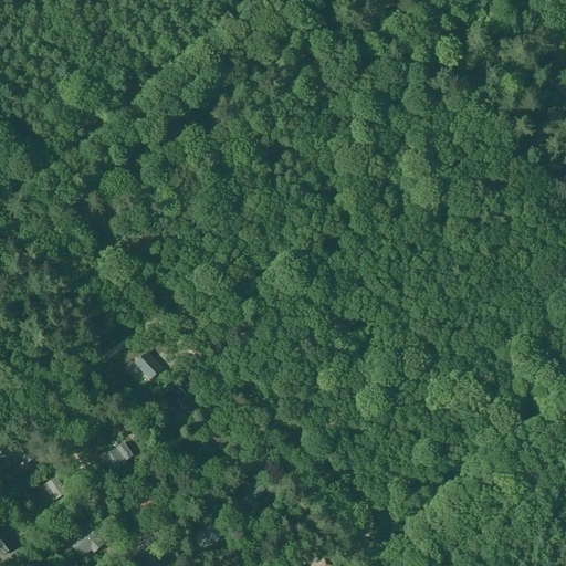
[(155,359),(148,364),(143,355),(128,366),(134,374),(145,366),(149,373),(159,366),(155,359)]
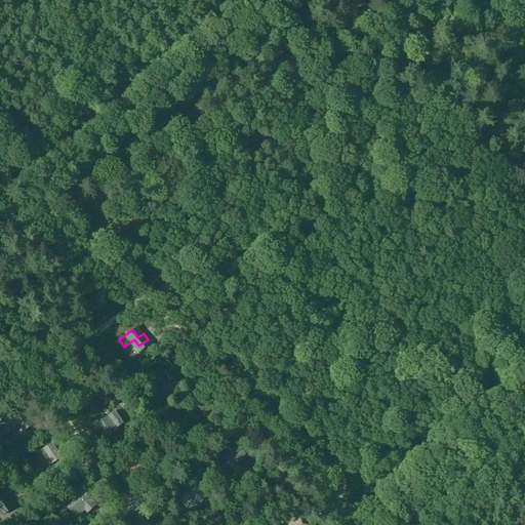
[(176,376),(178,374),(170,365),(160,375),(156,370),(147,379),(154,387),(162,377),(170,387),(179,378),(176,376)]
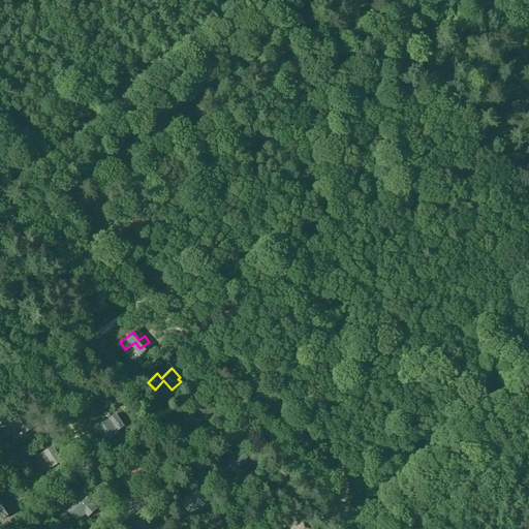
[(115,400),(120,406),(125,402),(120,396),(115,400)]
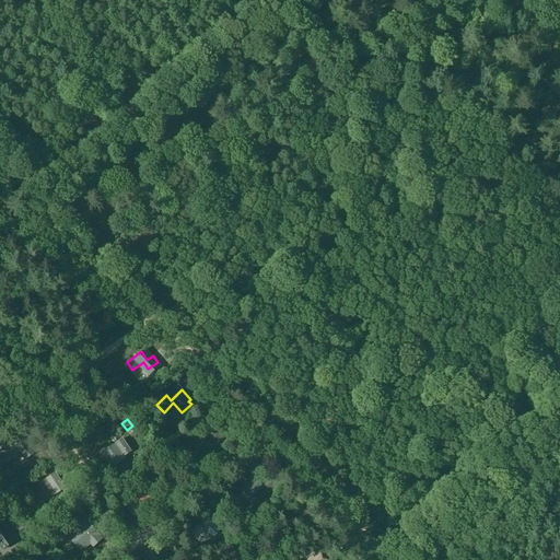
[(26,459),(37,451),(26,435),(30,433),(27,431),(6,446),(4,445),(0,447),(0,452),(7,462),(12,457),(10,453),(18,447),(26,459)]
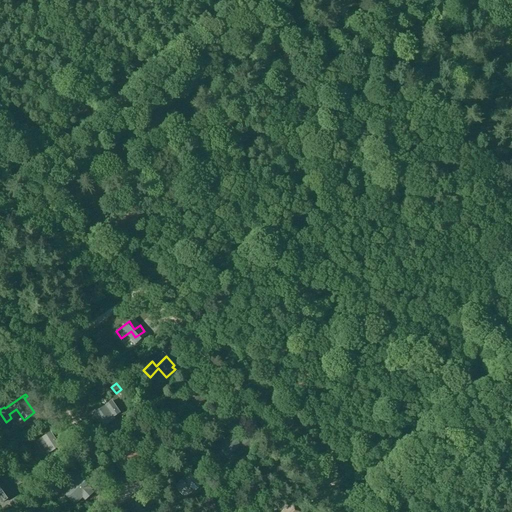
[(115,419),(113,417),(120,413),(116,407),(112,401),(94,414),(103,427),(115,419)]
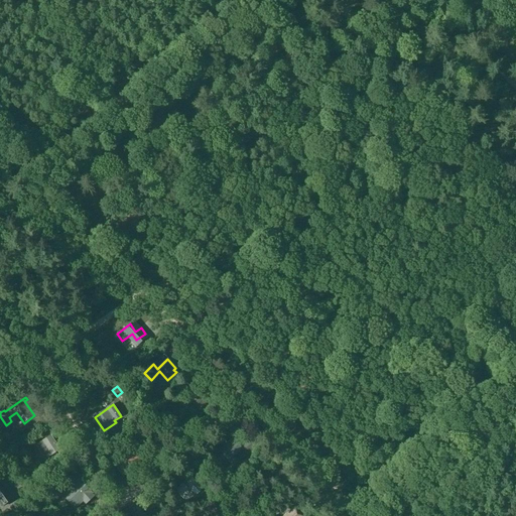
[(51,435),(35,445),(44,460),(60,449),(51,435)]
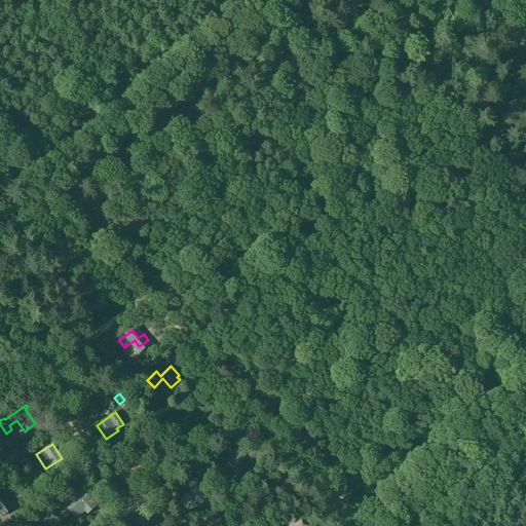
[(233,470),(247,457),(251,461),(260,454),(255,449),(247,456),(237,446),(229,453),(231,456),(226,461),(233,470)]
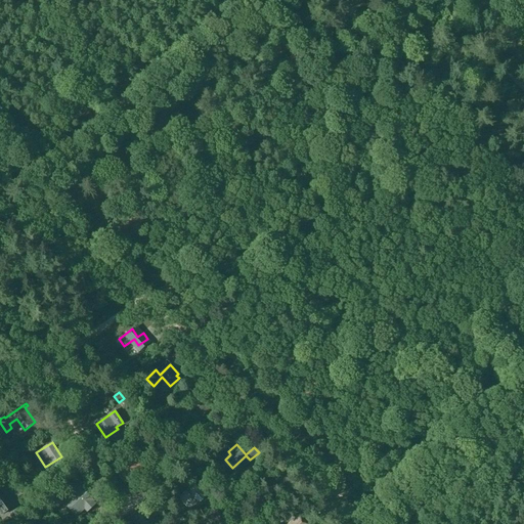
[(137,456),(131,461),(130,461),(125,464),(124,462),(118,466),(119,468),(122,467),(128,476),(137,471),(137,470),(143,466),(137,456)]
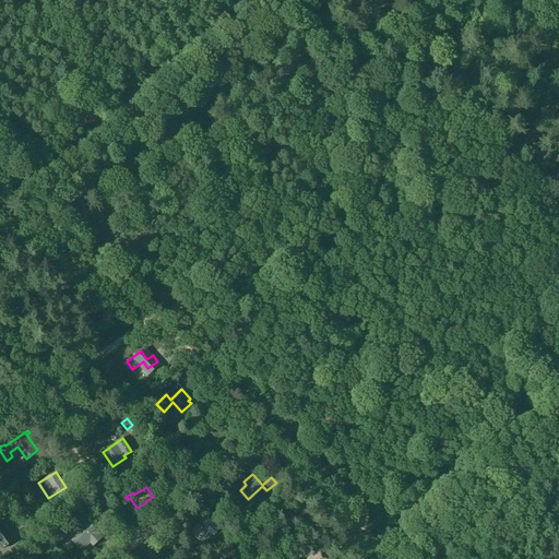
[(206,516),(191,532),(199,539),(210,528),(215,533),(219,528),(206,516)]
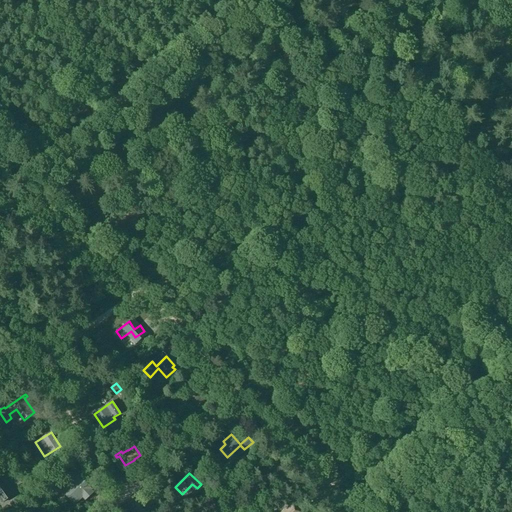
[(66,486),(71,491),(66,495),(75,504),(82,497),(85,500),(93,492),(90,490),(91,489),(78,475),(66,486)]
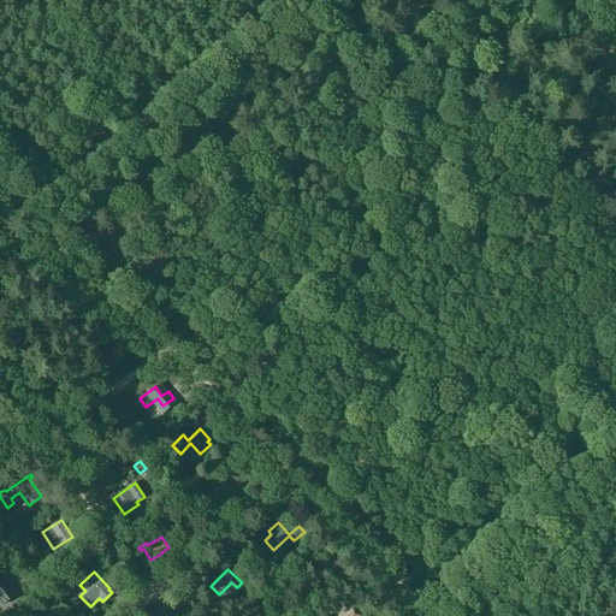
[(0,578),(0,602),(3,606),(17,596),(3,576),(0,578)]
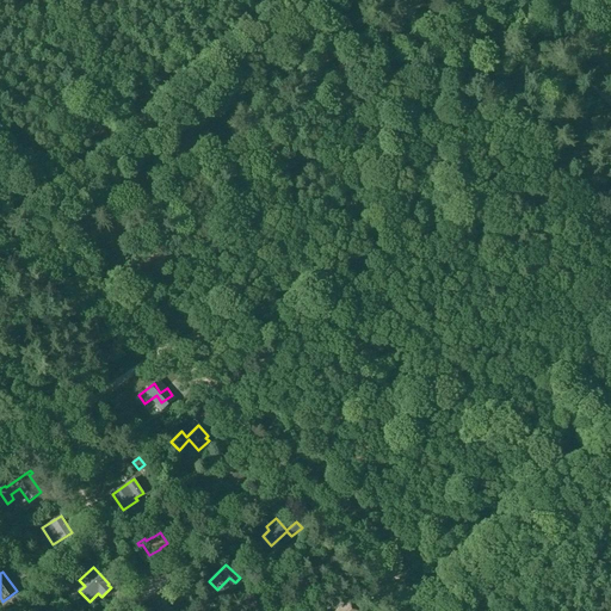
[(313,590),(323,597),(332,585),(320,578),(313,590)]
